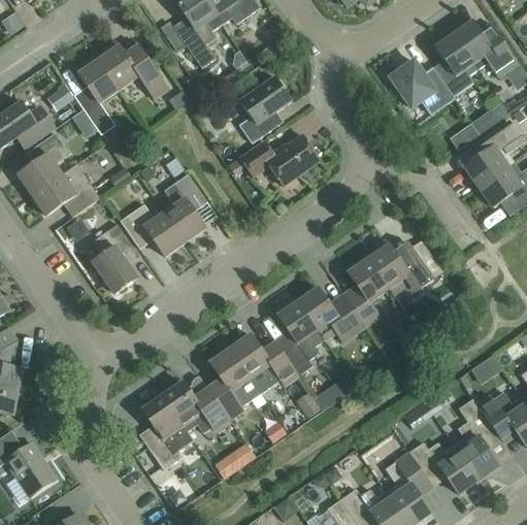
[(210,31),(221,25),(203,0),(174,0),(186,18),(172,27),(176,33),(185,45),(201,68),(215,59),(205,45),(216,38),(210,31)]
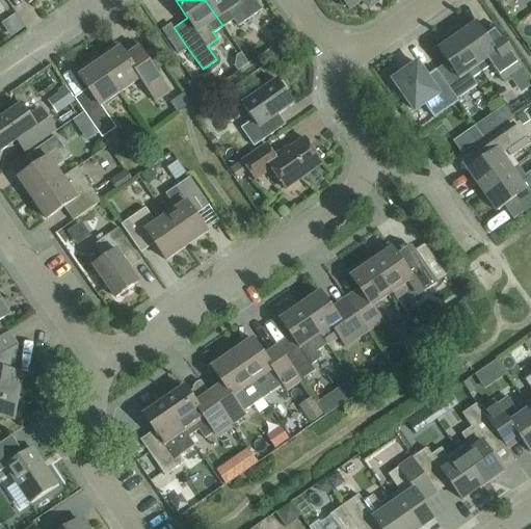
[(205,0),(222,25),(233,18),(237,24),(261,7),(256,0),(205,0)]
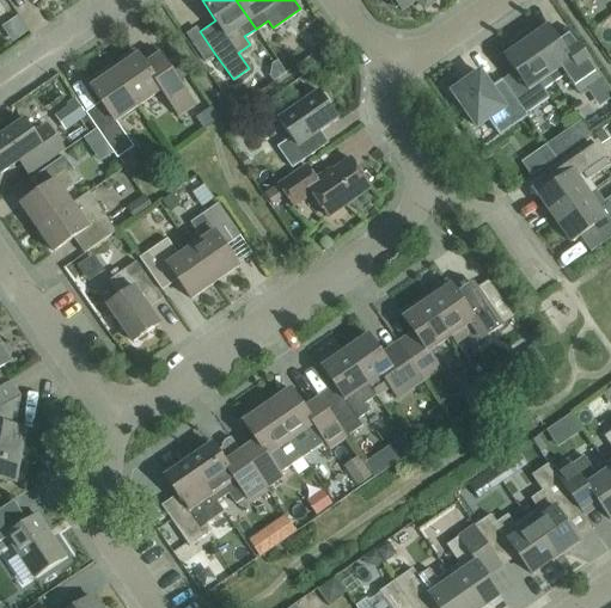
[(22,22),(6,32),(13,42),(29,31),(22,22)]
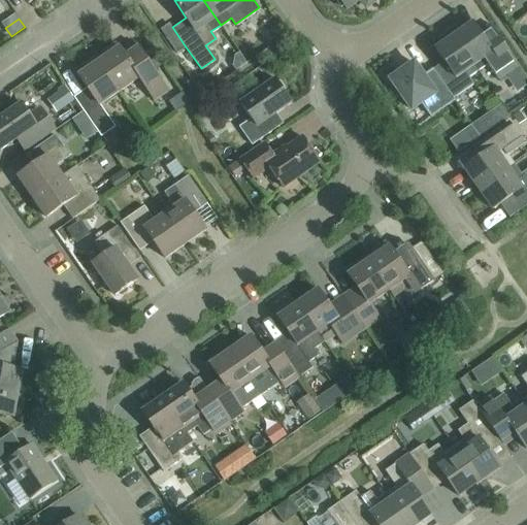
[(478,29),(471,21),(453,34),(478,69),(487,62),(497,77),(518,64),(488,21),(478,29)]
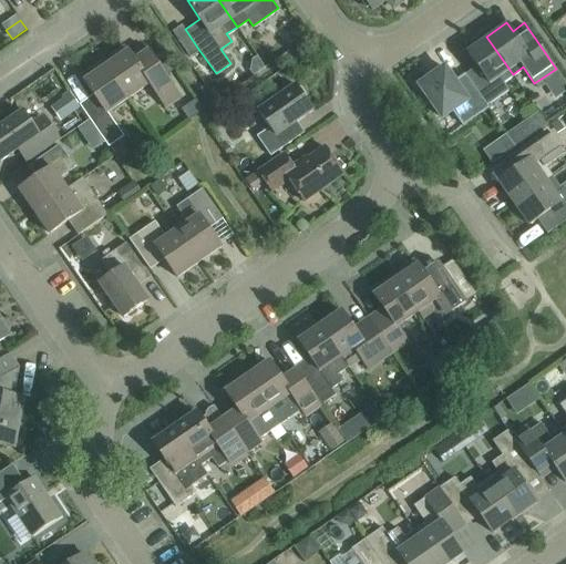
[(189,36),(181,41),(189,54),(196,50),(198,49),(189,36)]
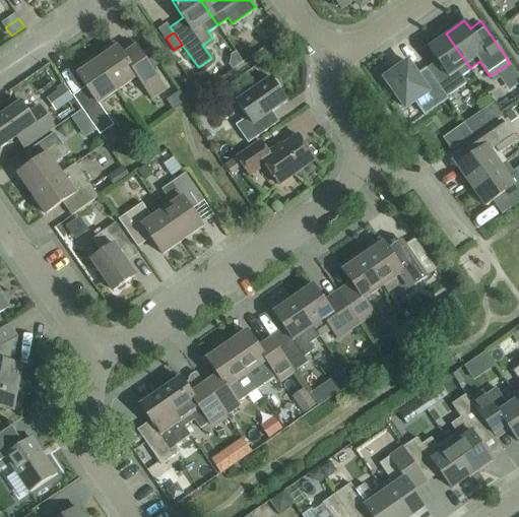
[(461,74),(470,68),(446,34),(428,46),(440,64),(430,71),(426,67),(446,97),(447,97),(446,94),(465,80),(461,74)]
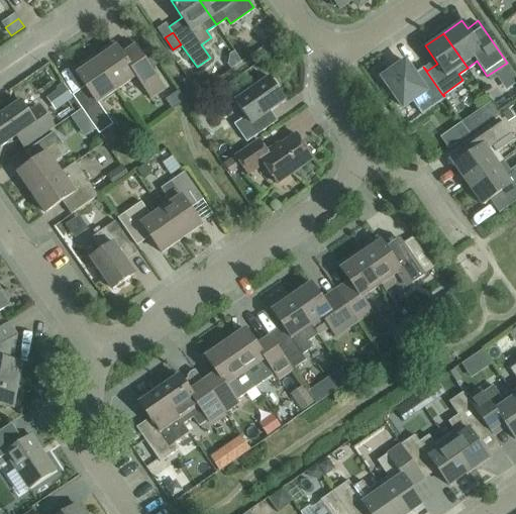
[(113,40),(93,55),(116,88),(135,75),(150,96),(165,86),(131,39),(118,48),(113,40)]
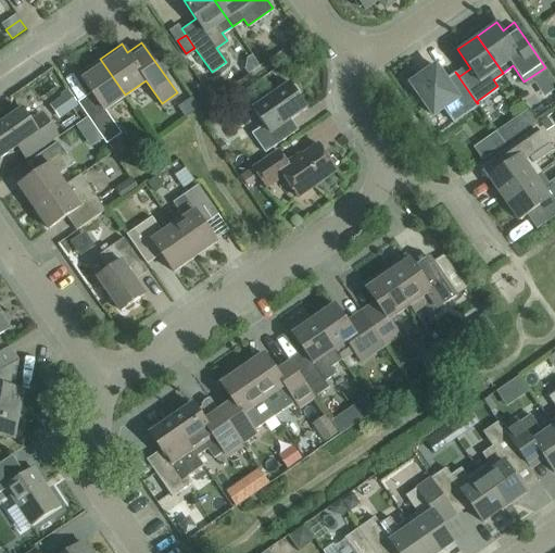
[(104,109),(125,95),(100,59),(79,74),(93,96),(79,105),(87,115),(93,126),(105,142),(121,132),(104,109)]
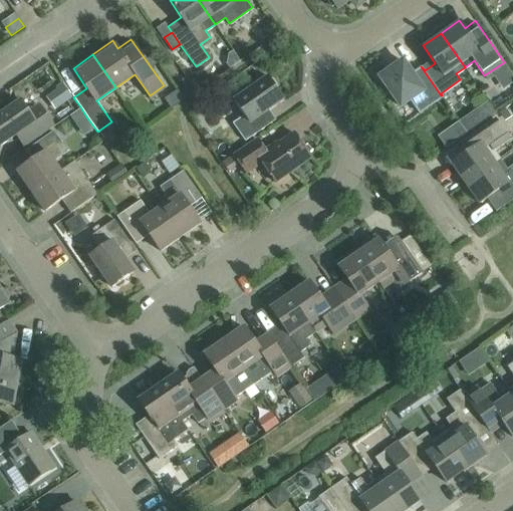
[(441,95),(421,66),(412,72),(403,59),(379,75),(400,105),(410,98),(419,111),(441,95)]
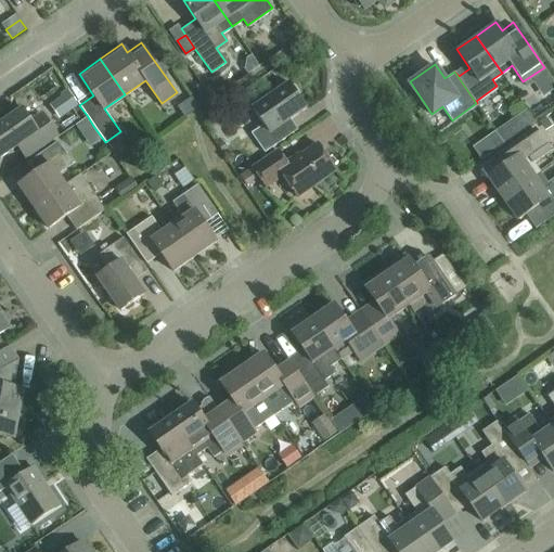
[(263,151),(293,130),(285,120),(305,106),(287,82),(252,107),(263,123),(250,131),(263,151)]
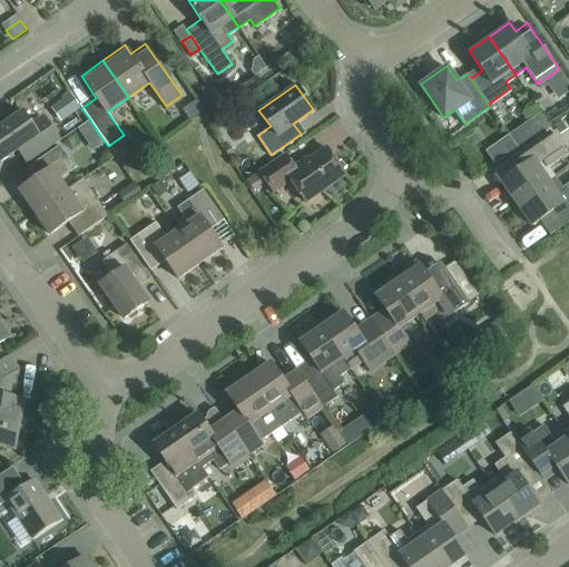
[(59,120),(80,106),(68,89),(60,95),(61,96),(49,105),(59,120)]
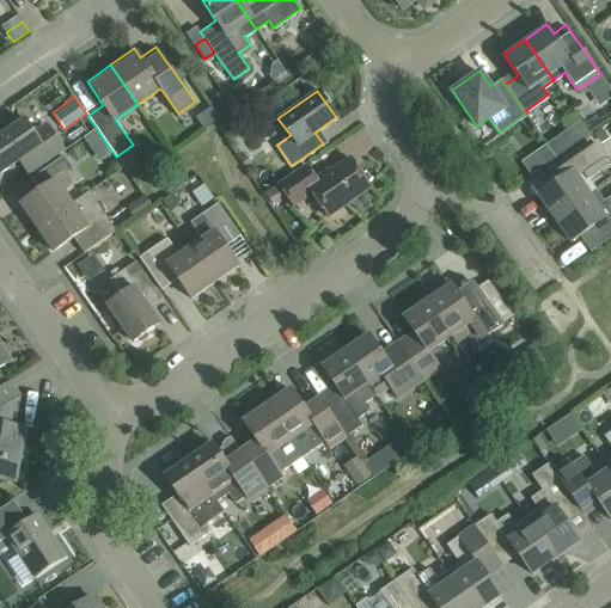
[(32,131),(23,118),(0,134),(0,171),(18,159),(28,173),(63,148),(46,123),(32,131)]
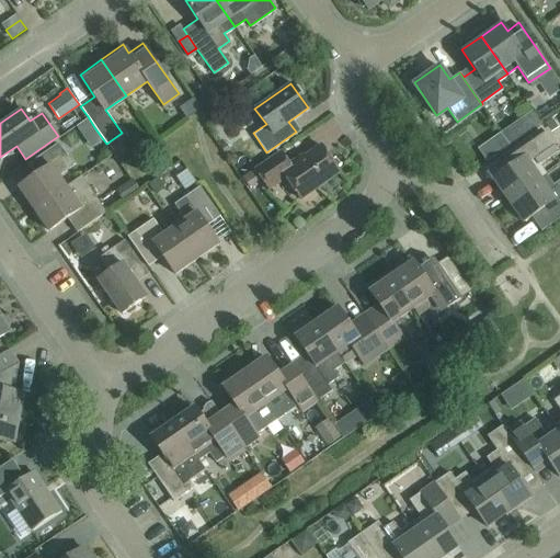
[(76,124),(83,135),(94,127),(88,116),(76,124)]
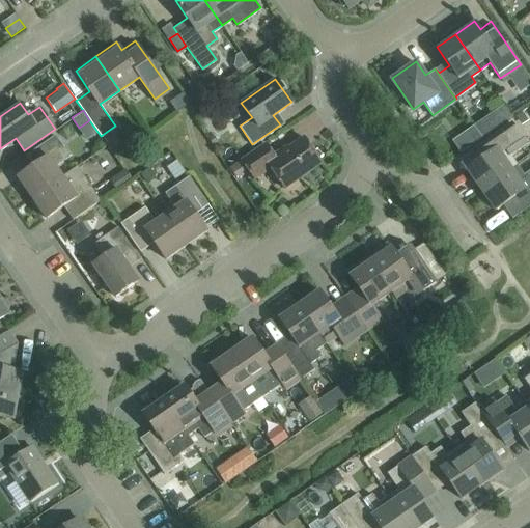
[(514,115),(521,124),(528,119),(522,110),(514,115)]
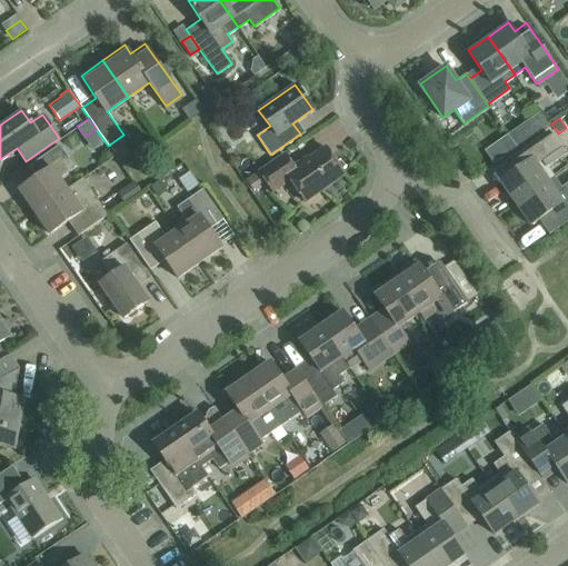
[(547,130),(507,158),(515,169),(499,180),(515,202),(554,175),(546,165),(562,152),(547,130)]
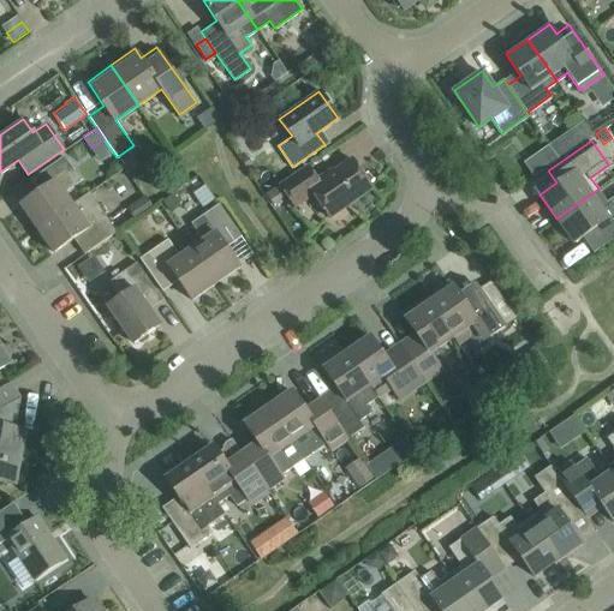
[(85,143),(66,149),(73,169),(93,162),(85,143)]
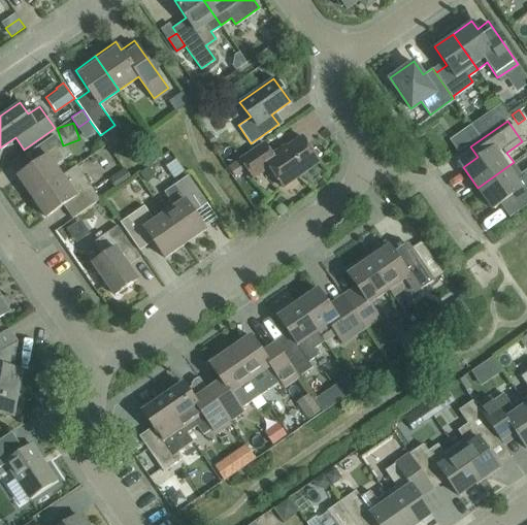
[(38,160),(18,175),(31,195),(61,174),(60,173),(54,165),(69,155),(54,132),(30,149),(38,160)]
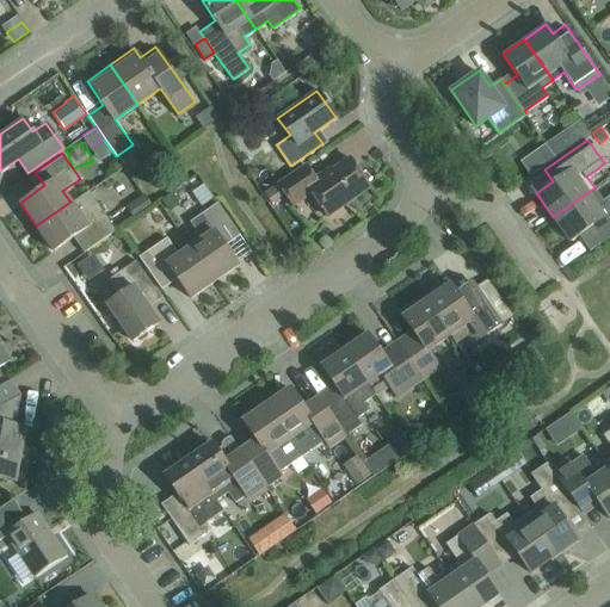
[(369,186),(349,156),(324,173),(322,171),(314,177),(305,163),(277,183),(264,192),(270,202),(284,192),(293,204),(310,192),(327,216),(369,186)]
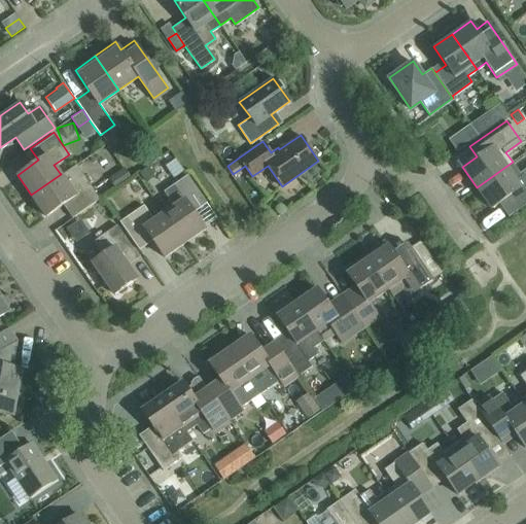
[(513,162),(477,187),(491,207),(512,193),(520,206),(525,202),(525,167),(519,172),(513,162)]
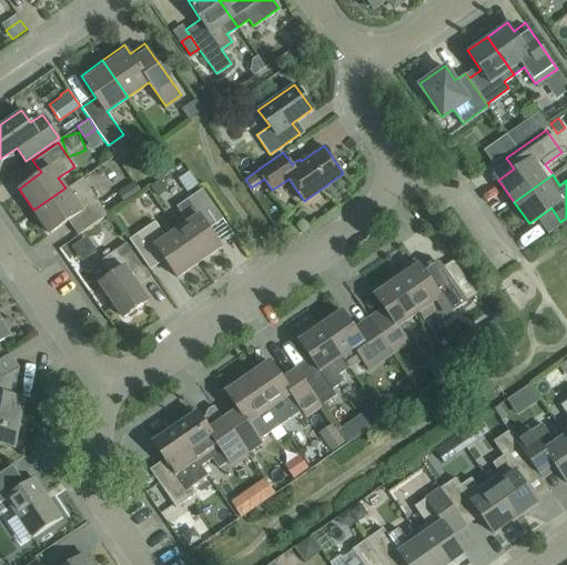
[(66,188),(33,210),(49,232),(71,217),(81,231),(107,213),(81,177),(64,187),(66,188)]
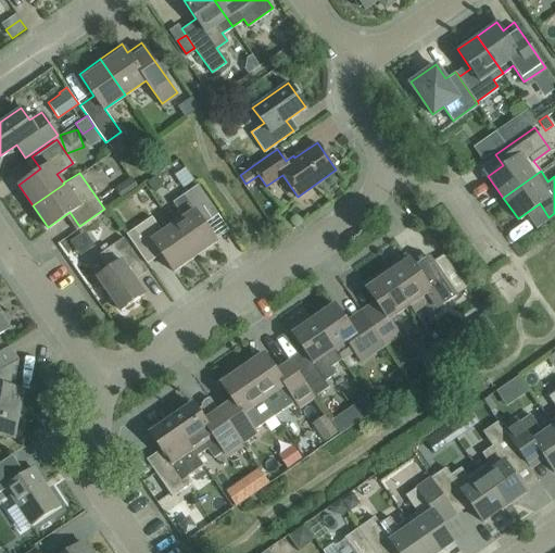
[(144,181),(152,191),(161,186),(153,175),(144,181)]
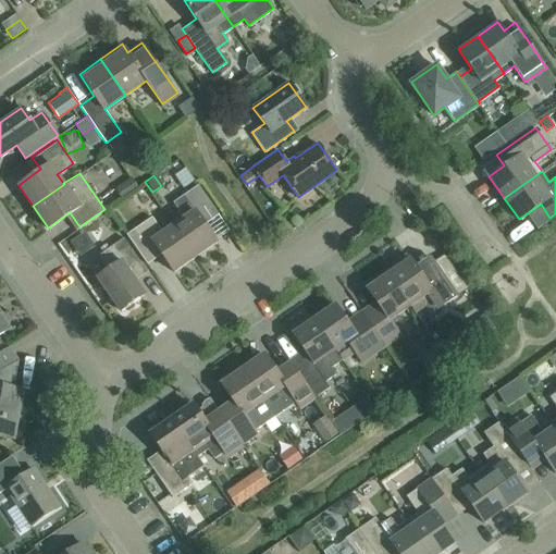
[(173,224),(195,256),(215,241),(201,219),(215,209),(197,184),(172,201),(183,217),(173,224)]
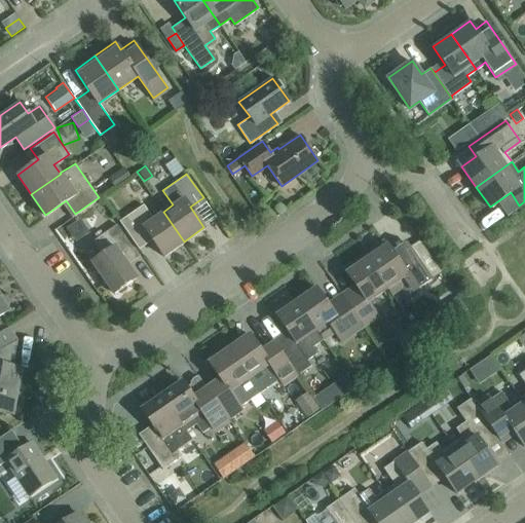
[(184,241),(163,212),(153,219),(143,203),(119,220),(136,245),(149,235),(163,256),(184,241)]
